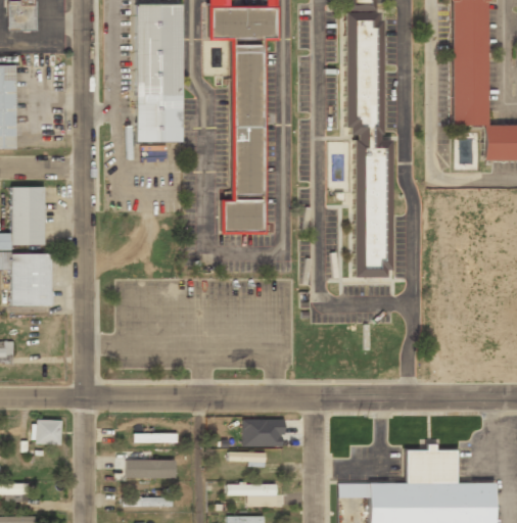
[(9,0),(9,33),(38,32),(38,0),(9,0)]
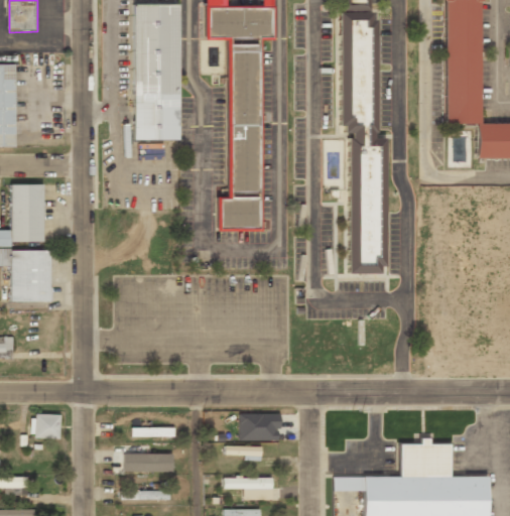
[(262,231),(262,38),(274,38),(274,0),(263,0),(263,6),(226,6),(226,0),(208,0),(208,38),(231,38),(230,198),(220,198),(220,230),(262,231)]
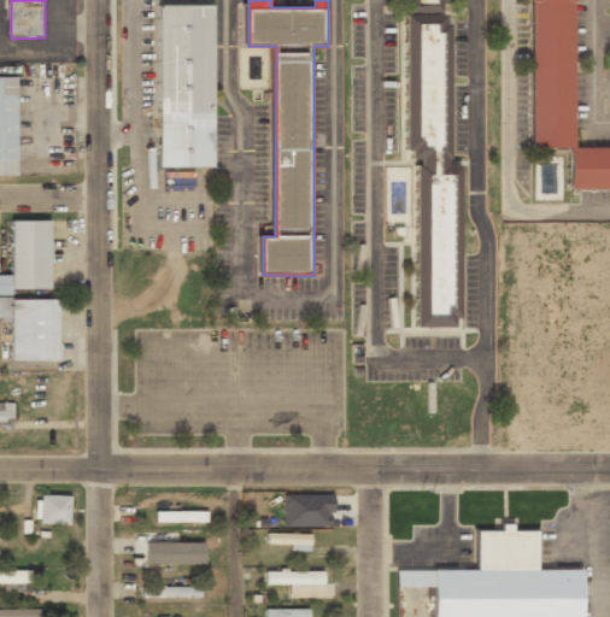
[(463,165),(451,165),(451,0),(415,0),(415,327),(463,327),(463,165)]
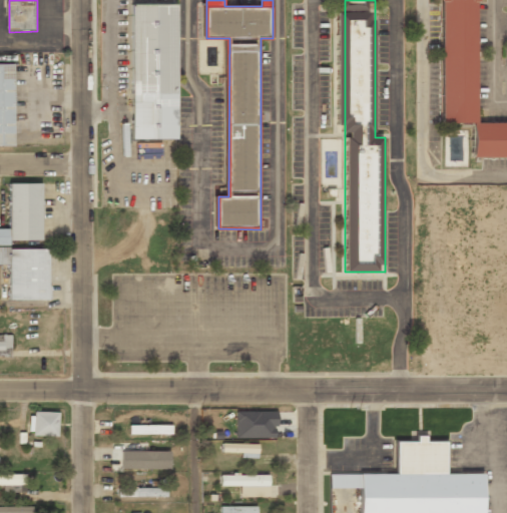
[(506,125),(479,125),(479,0),(442,0),(442,3),(446,3),(445,128),(477,128),(477,156),(506,156),(506,125)]
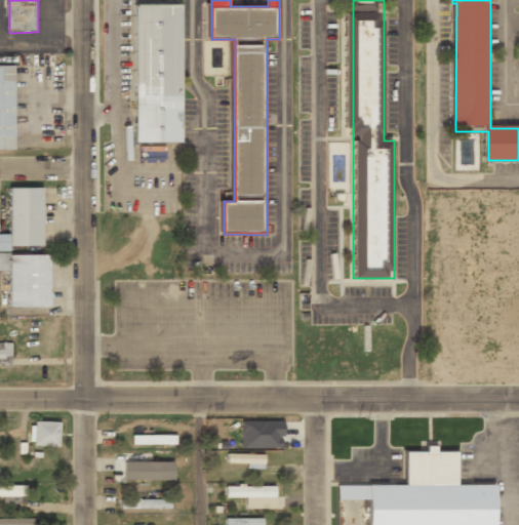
[(184,5),(137,5),(137,144),(185,144),(184,5)]
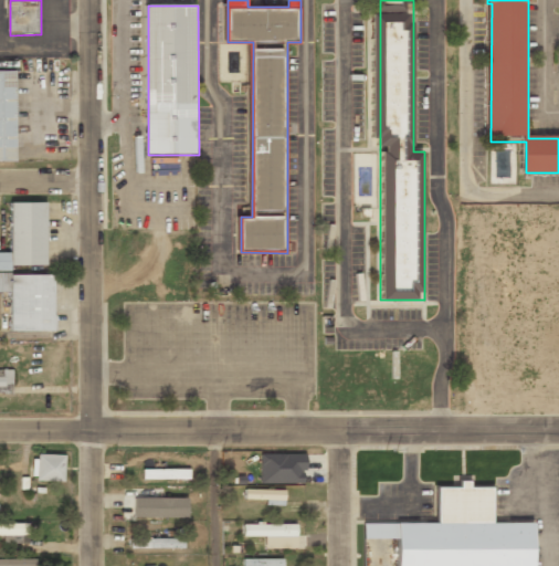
[(0,161),(19,161),(19,71),(0,71),(0,161)]
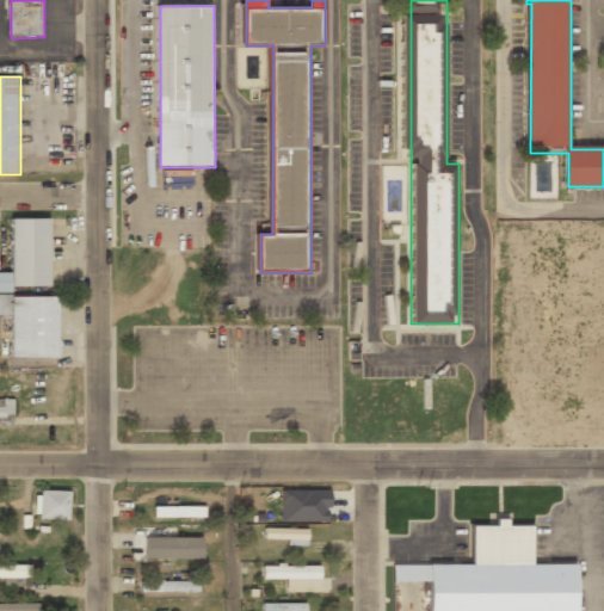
[(62,359),(62,294),(54,294),(53,220),(14,220),(16,273),(0,273),(0,316),(16,316),(16,359),(62,359)]
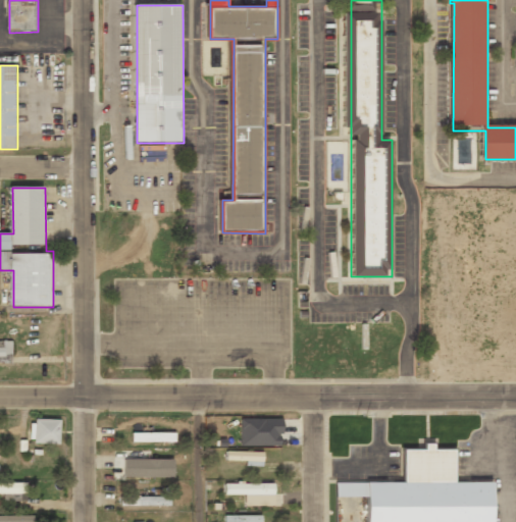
[(15,341),(0,341),(0,363),(16,363),(15,341)]
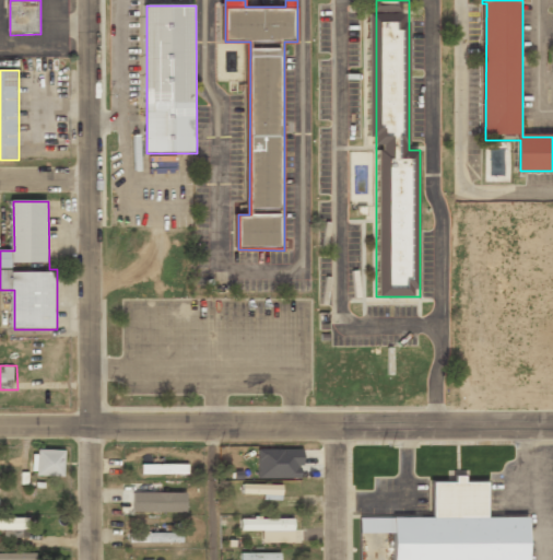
[(262,478),(306,478),(306,448),(262,450),(262,478)]
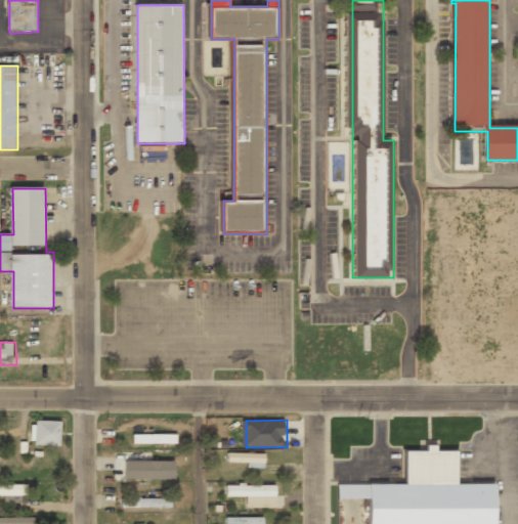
[(63,446),(65,421),(37,421),(36,445),(63,446)]
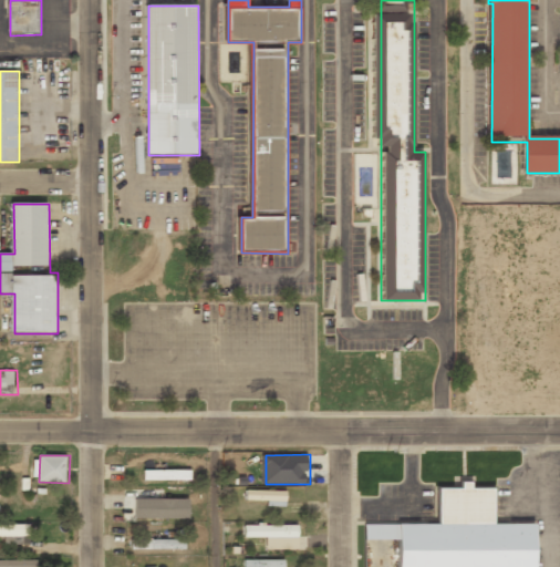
[(147,471),(148,481),(195,480),(195,470),(147,471)]
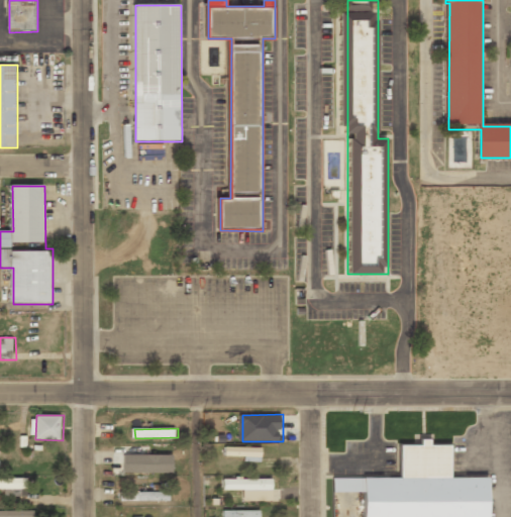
[(337,478),(337,492),(368,492),(367,516),(490,516),(490,477),(453,477),(453,445),(434,445),(434,439),(423,439),(423,445),(403,445),(403,478),(337,478)]
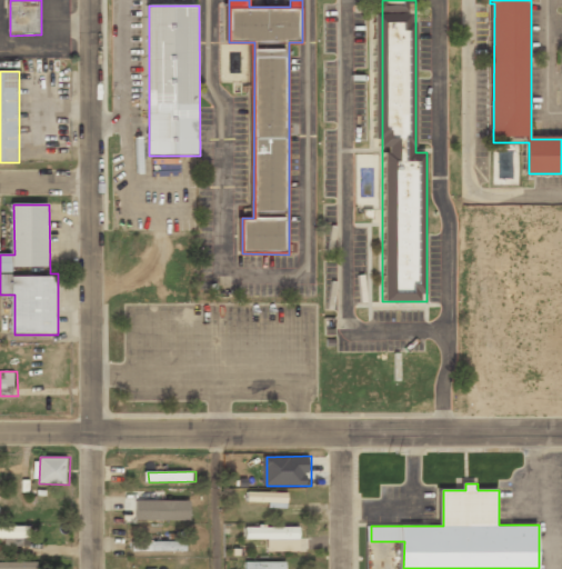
[(272,508),(291,508),(291,492),(251,491),(251,502),(272,502),(272,508)]
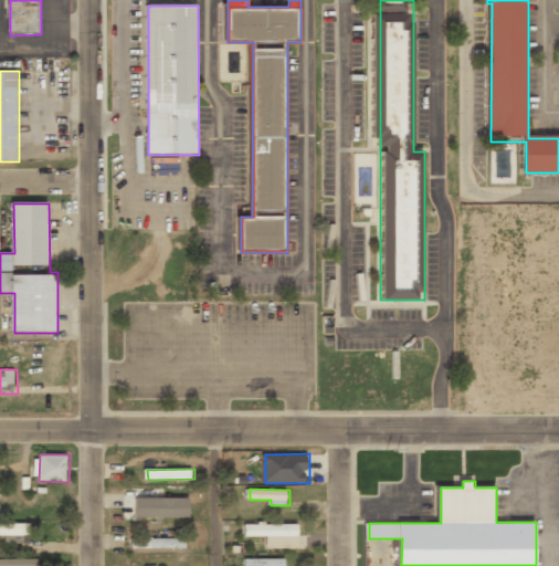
[(192,519),(192,499),(138,498),(138,517),(192,519)]
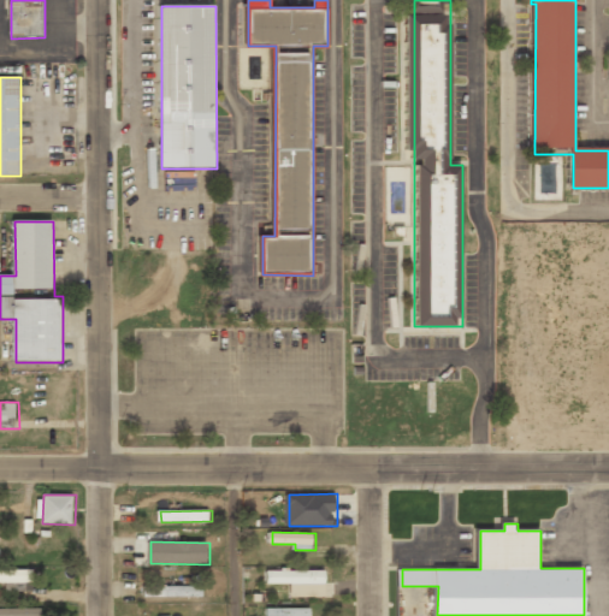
[(36,569),(0,569),(0,582),(36,582),(36,569)]
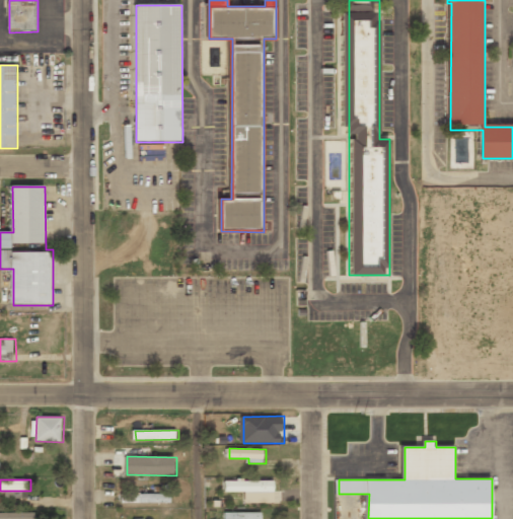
[(228,492),(248,492),(248,503),(277,503),(277,480),(228,482),(228,492)]
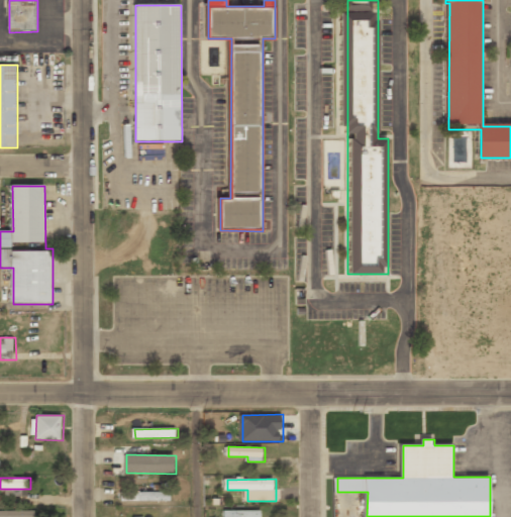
[(123,502),(173,501),(173,491),(123,493),(123,502)]
